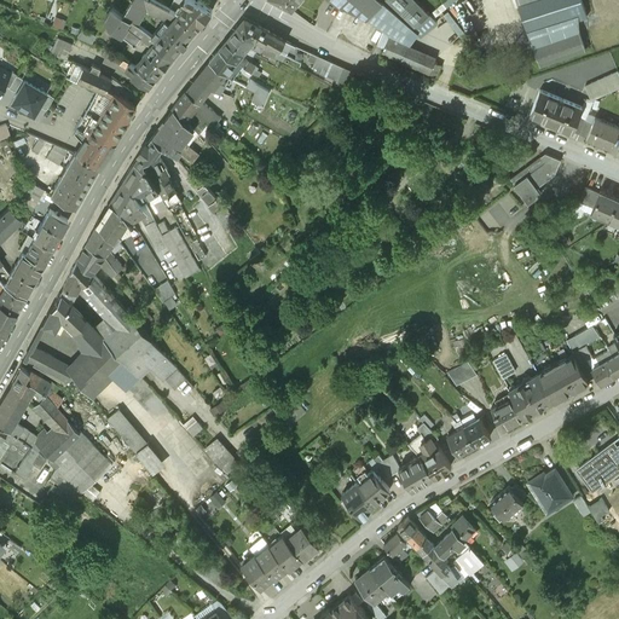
[(129,0),(105,0),(105,3),(114,7),(125,15),(137,24),(145,10),(132,1),(129,0)]
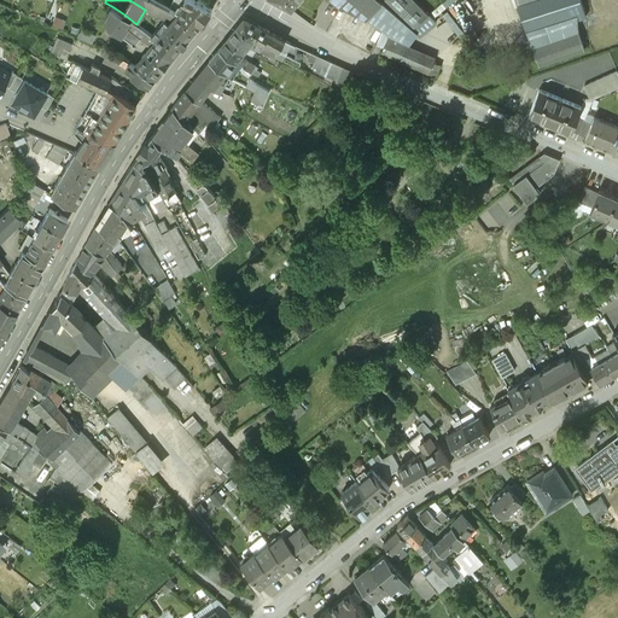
[(133,0),(132,1),(145,10),(165,18),(170,22),(172,21),(176,13),(151,0),(133,0)]
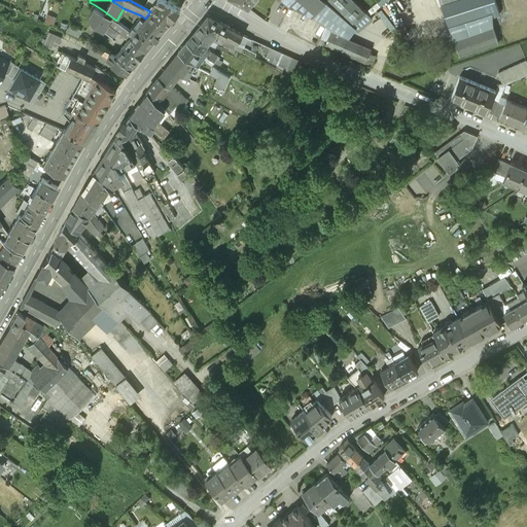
[(129,0),(150,11),(157,3),(157,2),(157,1),(156,1),(156,0),(129,0)]
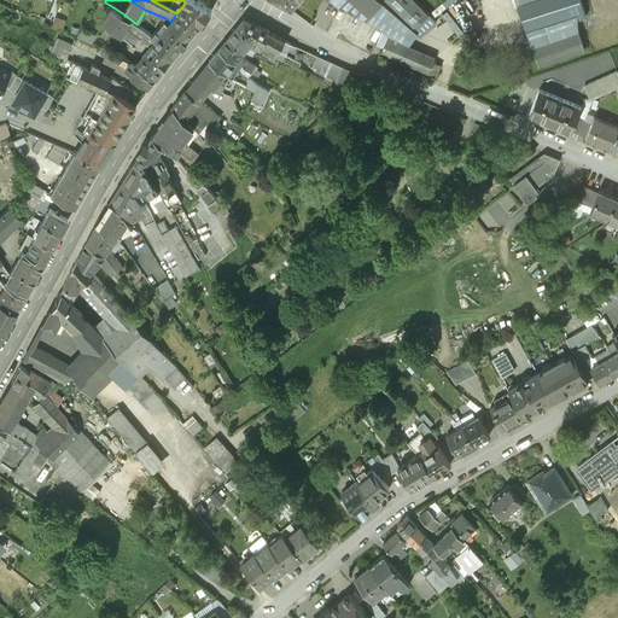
[(190,35),(211,10),(199,0),(198,0),(198,1),(194,0),(184,0),(184,1),(185,1),(185,3),(185,4),(176,13),(172,21),(190,35)]
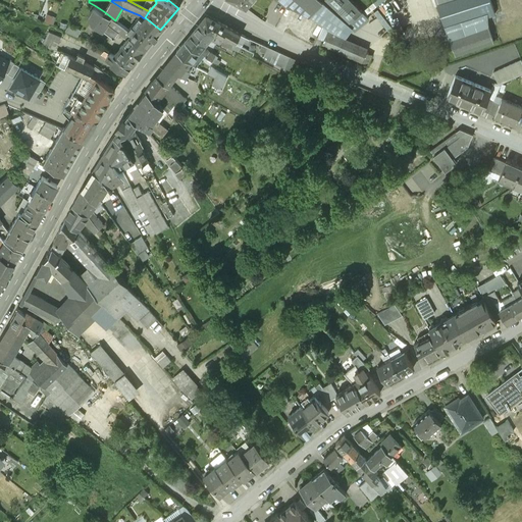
[(231,0),(246,8),(252,0),(231,0)]
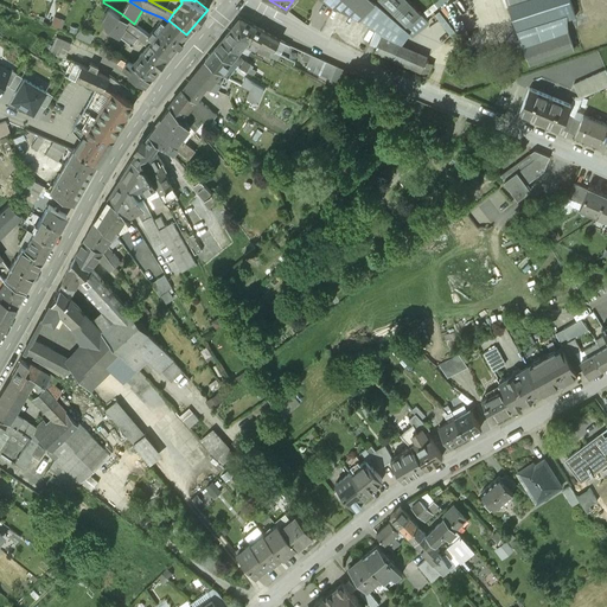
[(376,0),(353,0),(365,10),(359,18),(376,29),(395,43),(406,25),(376,0)]
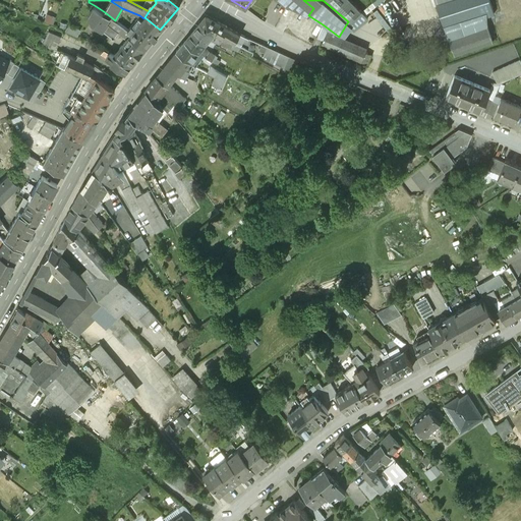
[(323,0),(348,21),(362,10),(351,0),(323,0)]
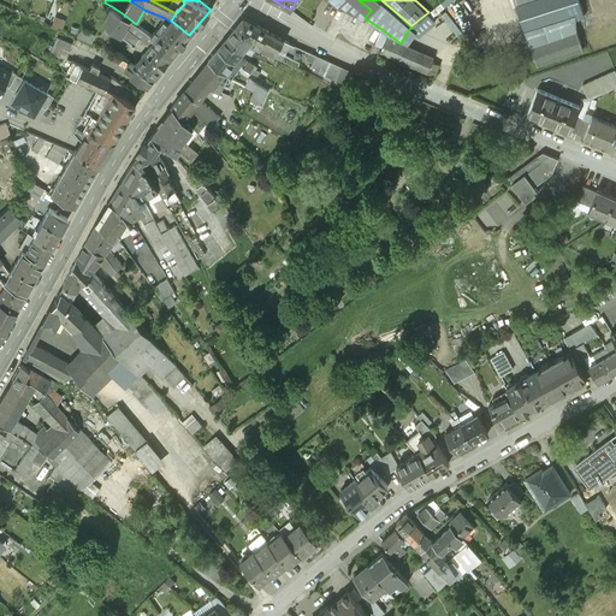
[(527,0),(517,4),(525,27),(567,13),(563,3),(572,0),(527,0)]
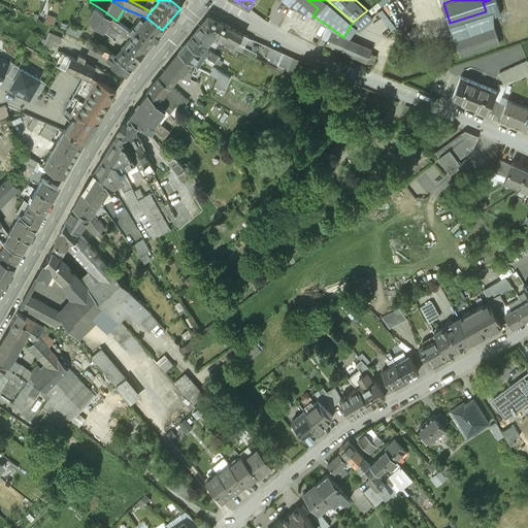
[(121,32),(129,38),(130,37),(131,37),(133,34),(129,30),(117,21),(106,12),(97,6),(89,18),(116,39),(121,32)]
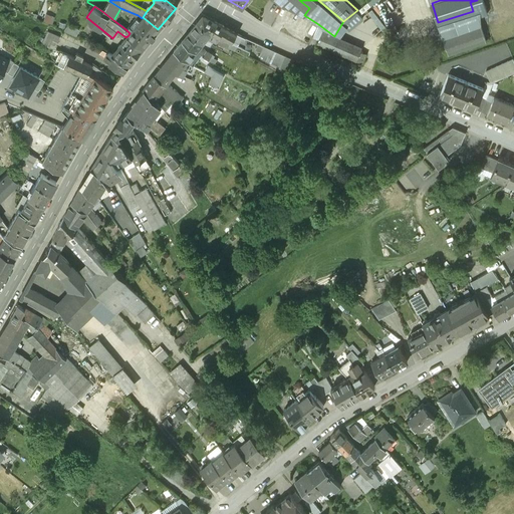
[(51,21),(52,14),(39,11),(38,18),(51,21)]
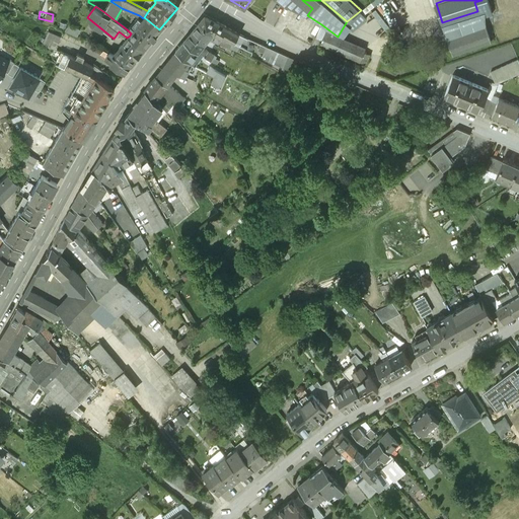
[(225,26),(205,14),(199,21),(212,34),(219,38),(221,35),(225,26)]
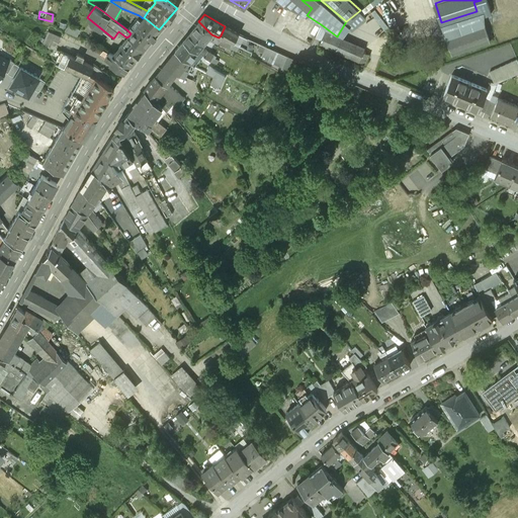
[(144,48),(159,29),(144,17),(143,18),(139,15),(126,29),(131,33),(128,36),(144,48)]
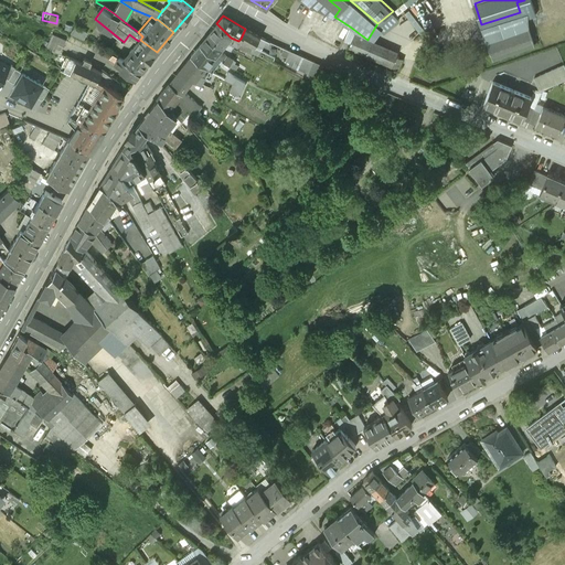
[(231,38),(216,23),(208,34),(223,46),(230,51),(233,44),(236,46),(238,41),(231,38)]
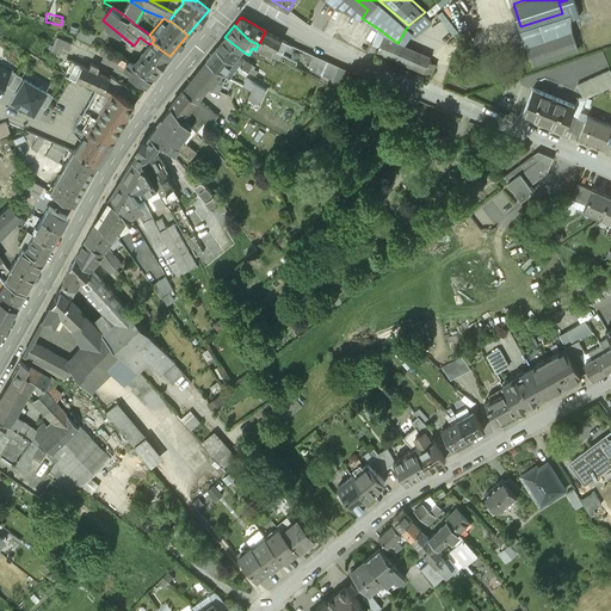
[(80,28),(75,35),(90,42),(93,35),(80,28)]
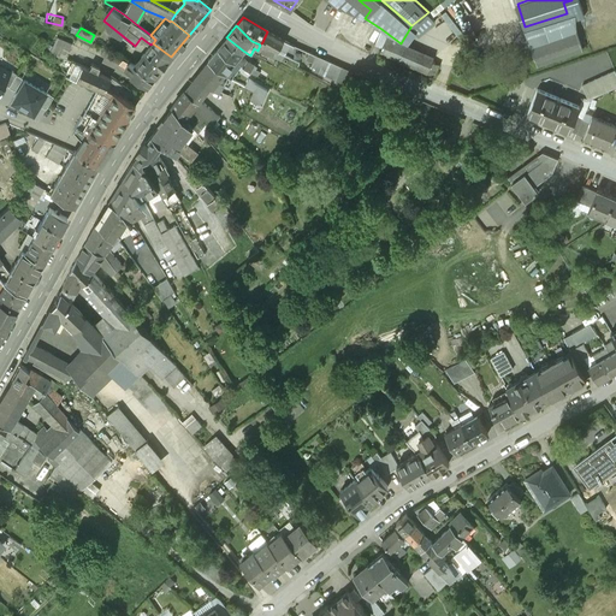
[(584,47),(576,29),(531,46),(538,64),(584,47)]
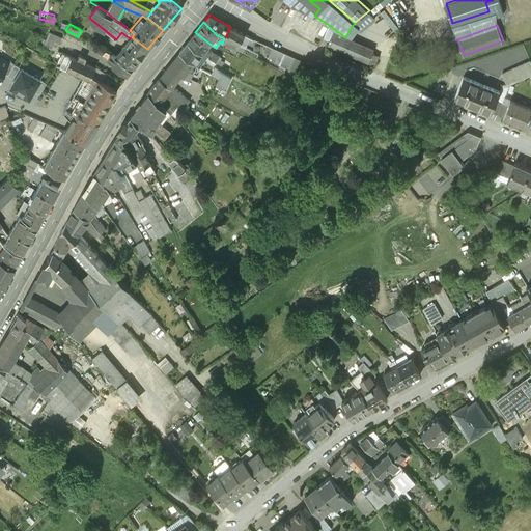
[(243,35),(230,27),(226,36),(239,43),(243,35)]
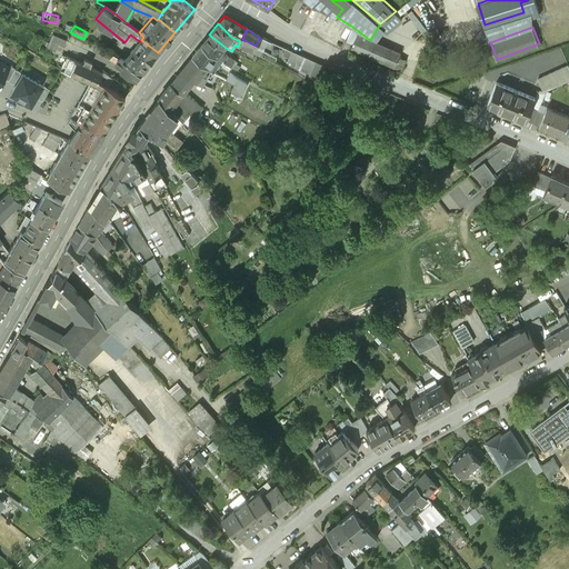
[(225,47),(209,35),(201,45),(217,57),(222,60),(228,63),(231,59),(220,52),(225,47)]
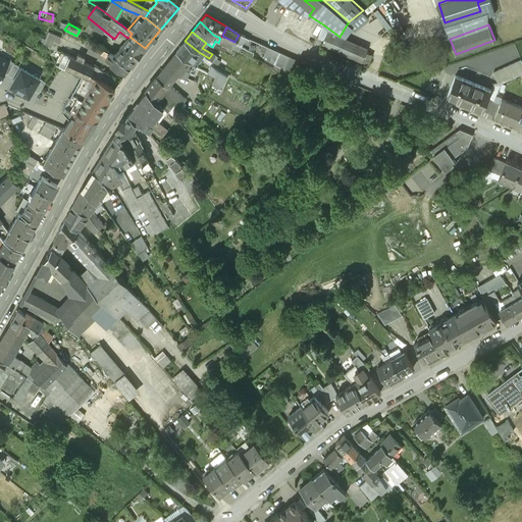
[(55,52),(62,39),(50,33),(43,46),(55,52)]
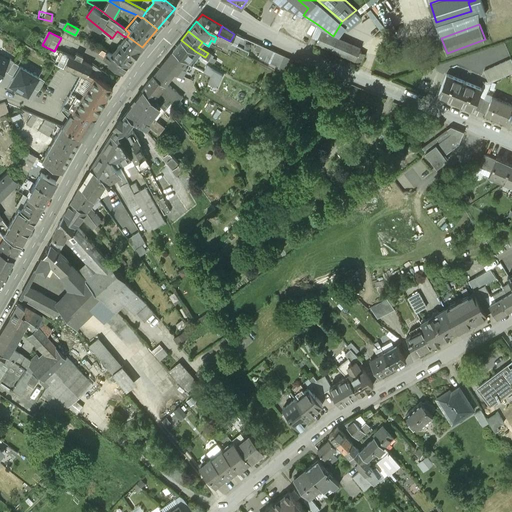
[(360,49),(322,32),(317,45),(354,61),(360,49)]
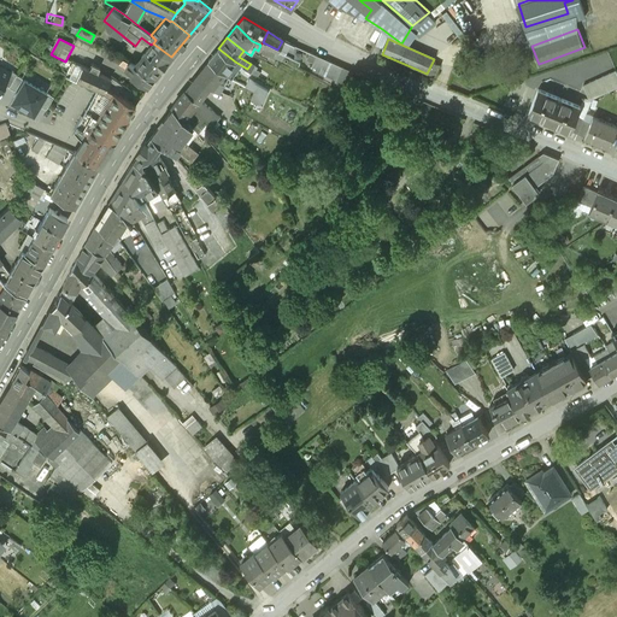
[(263,42),(260,45),(283,57),(287,50),(289,45),(282,41),(277,50),(263,42)]
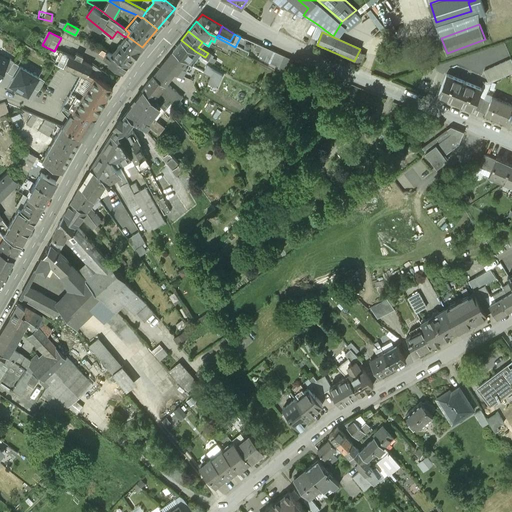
[(133,59),(142,47),(127,36),(126,36),(125,37),(118,47),(133,59)]
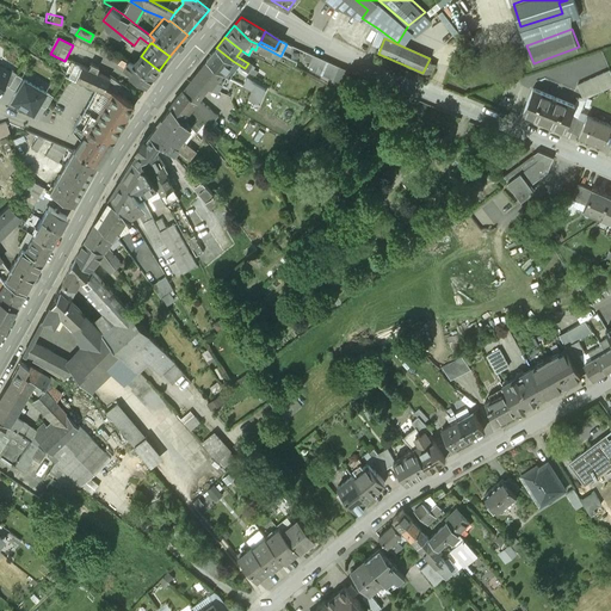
[(281,56),(258,44),(255,50),(278,61),(281,56)]
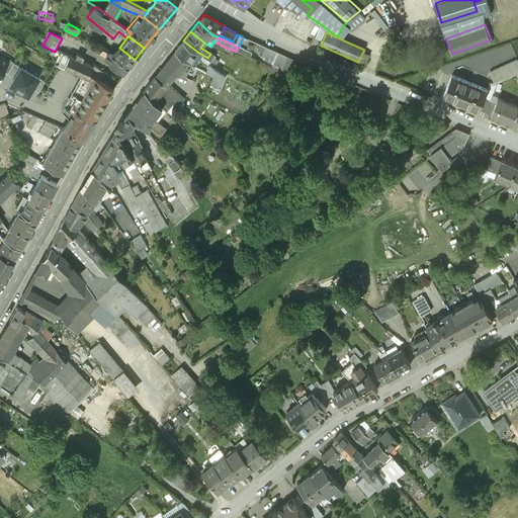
[(256,44),(243,37),(241,41),(251,47),(250,49),(253,50),(256,44)]
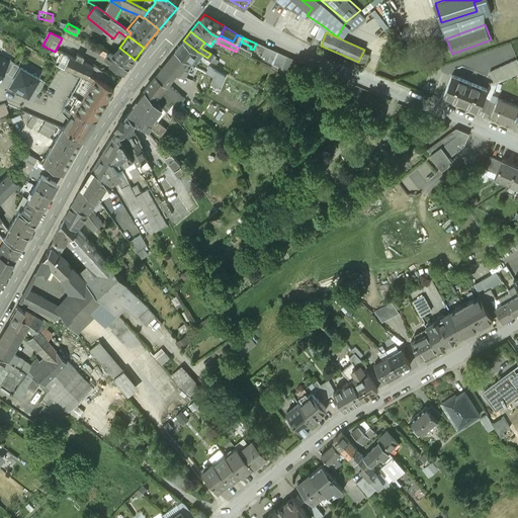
[(175,51),(189,62),(188,63),(193,66),(196,63),(191,60),(197,52),(183,40),(175,51)]
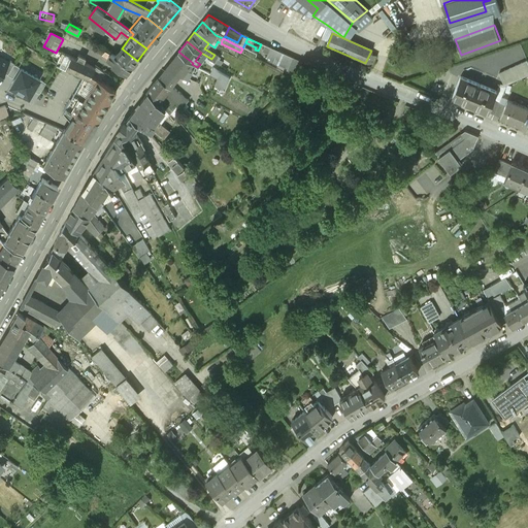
[(105,48),(92,42),(90,47),(109,59),(112,53),(105,48)]
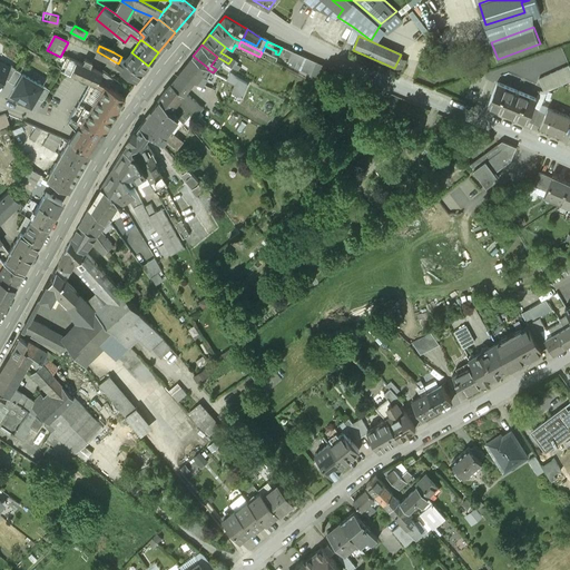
[(282,48),(278,55),(287,60),(291,52),(282,48)]
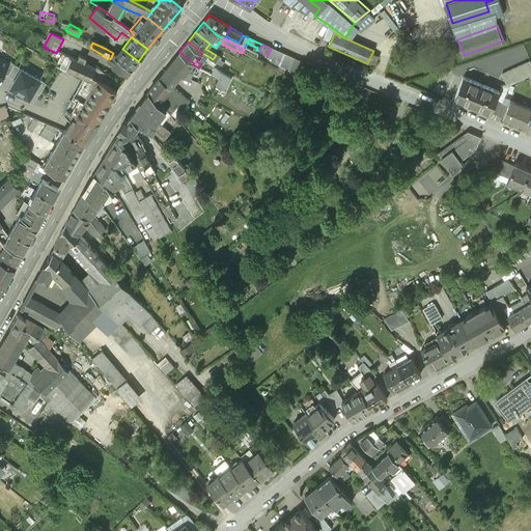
[(128,75),(138,61),(122,49),(117,56),(113,53),(110,59),(116,62),(114,64),(128,75)]
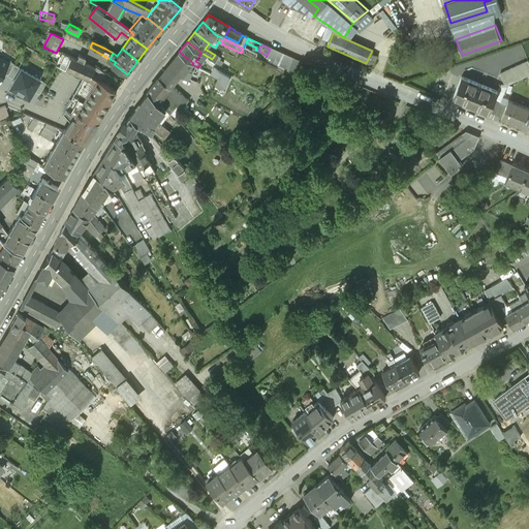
[(306,65),(270,49),(267,56),(266,58),(270,60),(269,62),(297,74),(306,65)]
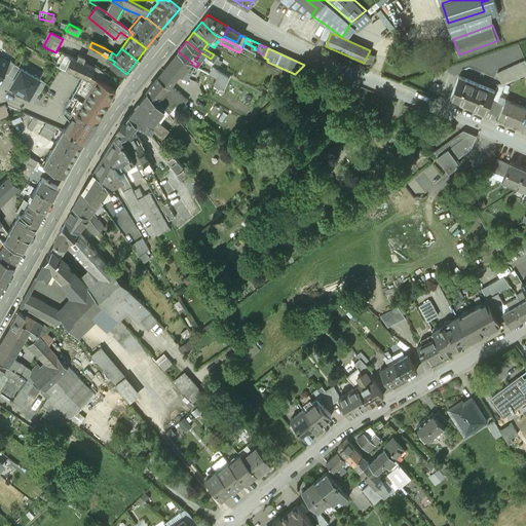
[(191,64),(192,63),(178,51),(158,76),(170,85),(173,81),(174,81),(176,79),(174,78),(178,73),(186,77),(190,70),(187,68),(191,64)]
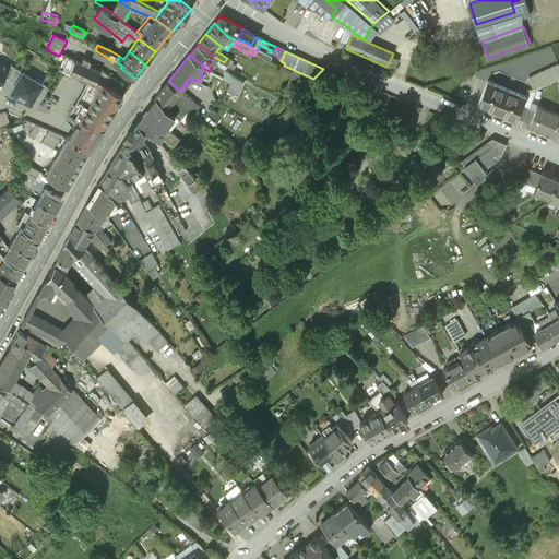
[(83,63),(67,56),(59,68),(87,81),(92,83),(95,79),(99,71),(87,66),(91,61),(85,59),(83,63)]
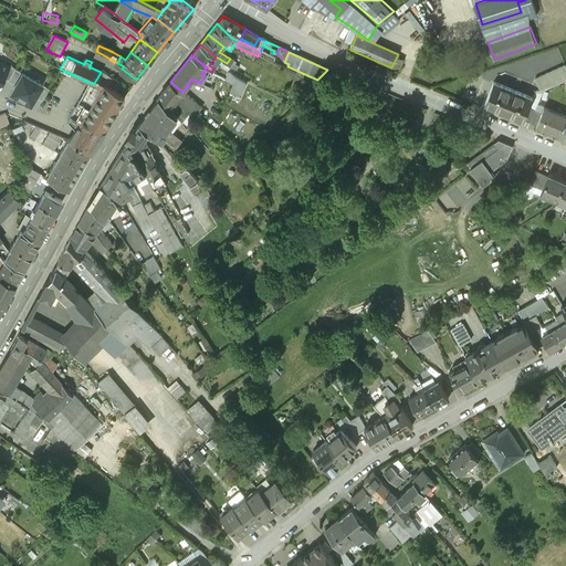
[(209,65),(215,69),(221,60),(216,56),(209,65)]
